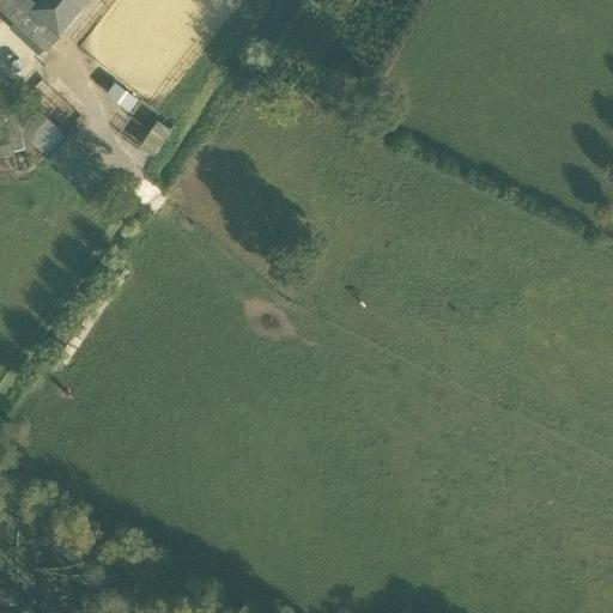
[(30,0),(30,1),(29,0),(7,0),(0,8),(0,10),(12,23),(24,11),(55,34),(83,0),(30,0)]
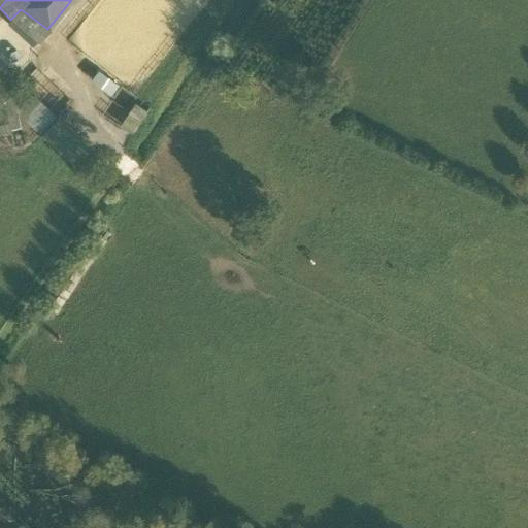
[(37,43),(47,29),(21,9),(10,20),(37,43)]
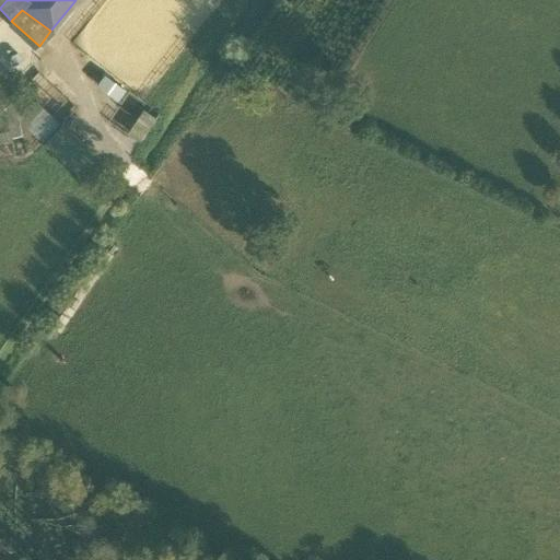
[(126,91),(104,76),(96,86),(118,102),(126,91)]
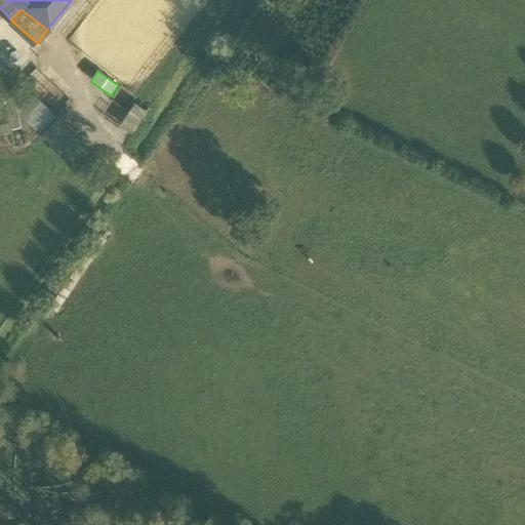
[(18,116),(82,170),(104,145),(61,110),(58,113),(27,86),(8,108),(11,111),(18,116)]
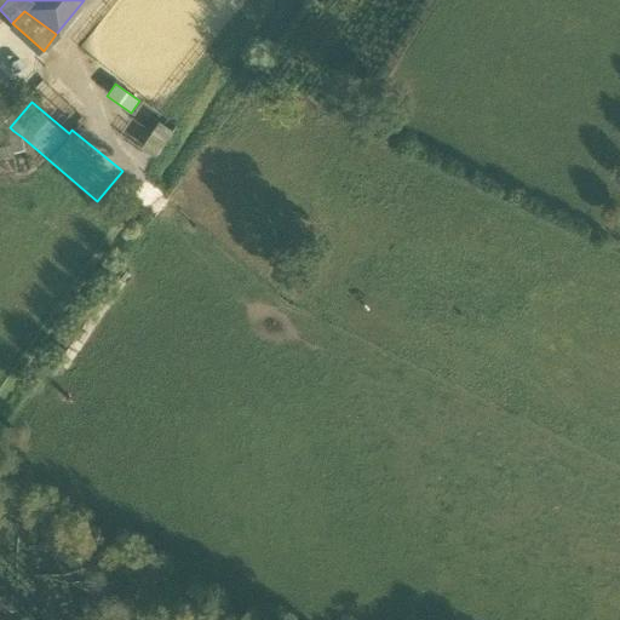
[(173,132),(159,122),(141,148),(155,158),(173,132)]
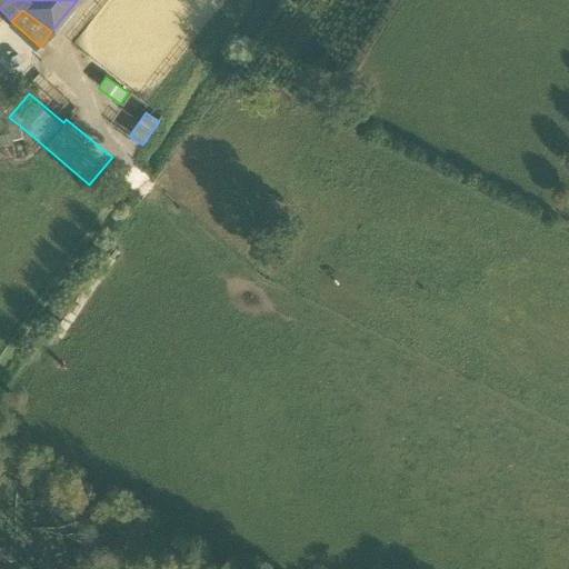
[(22,140),(20,126),(12,120),(8,121),(12,142),(22,140)]
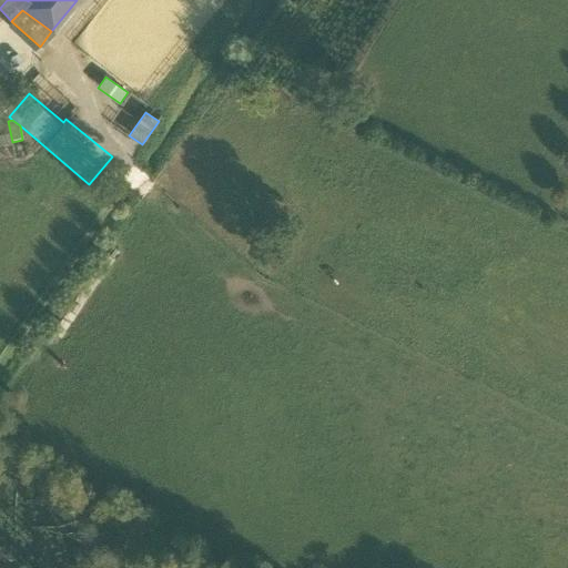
[(0,144),(12,142),(8,121),(0,122),(0,144)]
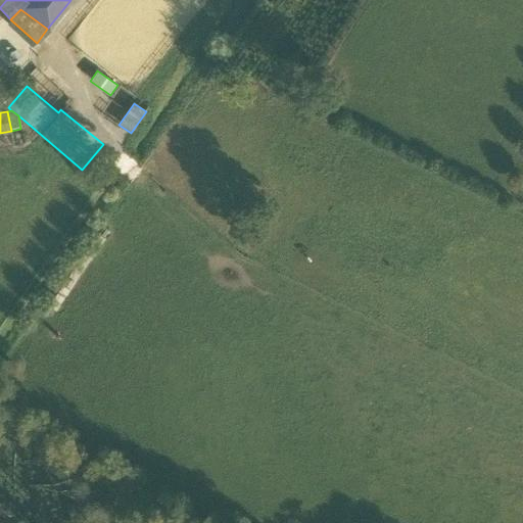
[(348,168),(340,164),(332,180),(341,184),(348,168)]
